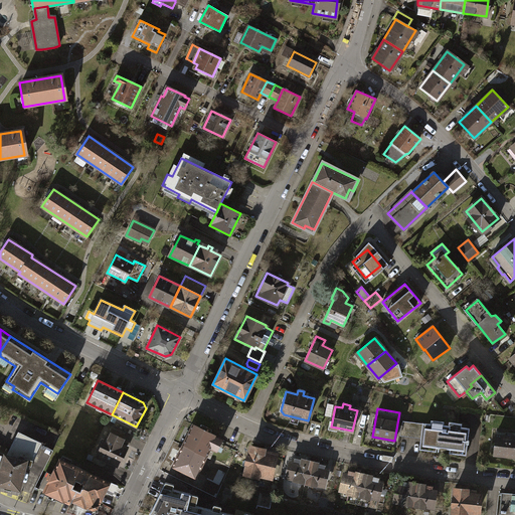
[(400,435),(408,436),(410,421),(402,420),(400,435)]
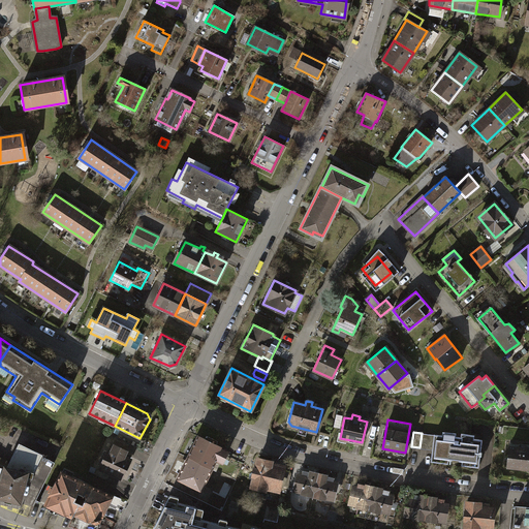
[(443,432),(442,436),(434,435),(433,449),(432,462),(447,464),(448,460),(461,462),(461,466),(478,468),(481,440),(474,439),(474,435),(462,434),(462,438),(456,437),(457,433),(443,432)]
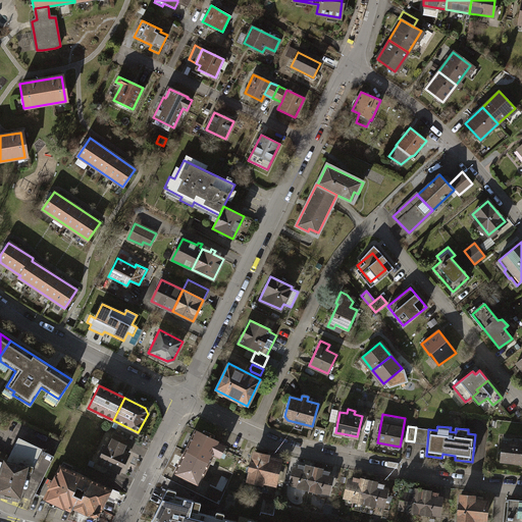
[(428,429),(416,427),(414,441),(427,444),(428,429)]
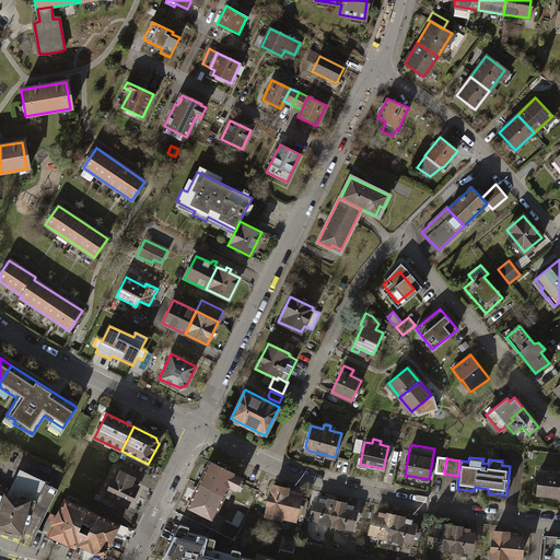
[(209,461),(198,485),(223,497),(229,487),(236,490),(242,478),(234,475),(235,473),(209,461)]
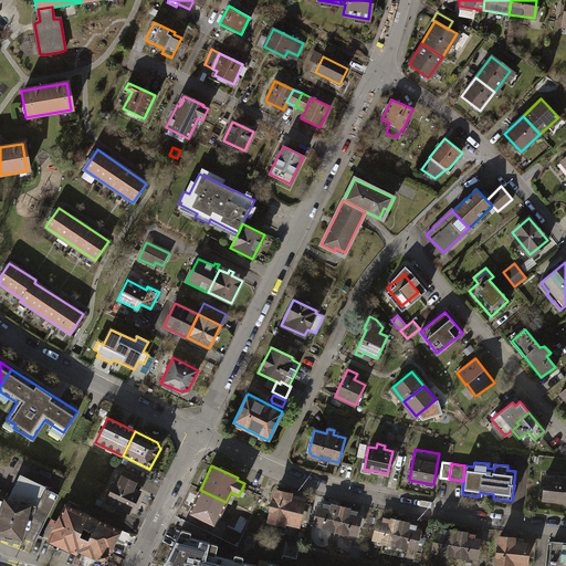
[(544,478),(542,500),(565,502),(565,501),(565,479),(561,479),(561,474),(555,474),(555,479),(544,478)]
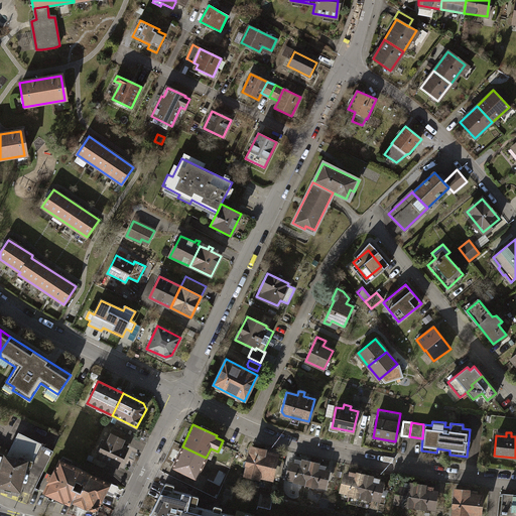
[(4,456),(0,475),(0,486),(30,495),(51,450),(18,434),(8,457),(4,456)]
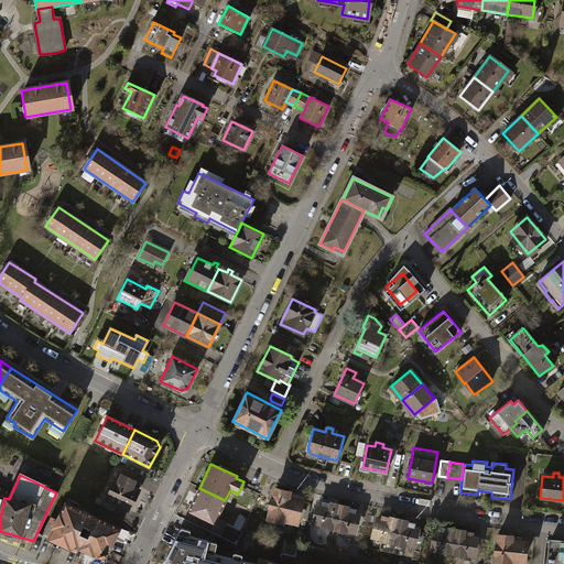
[(117,479),(108,498),(129,509),(138,490),(131,487),(133,481),(122,476),(120,480),(117,479)]
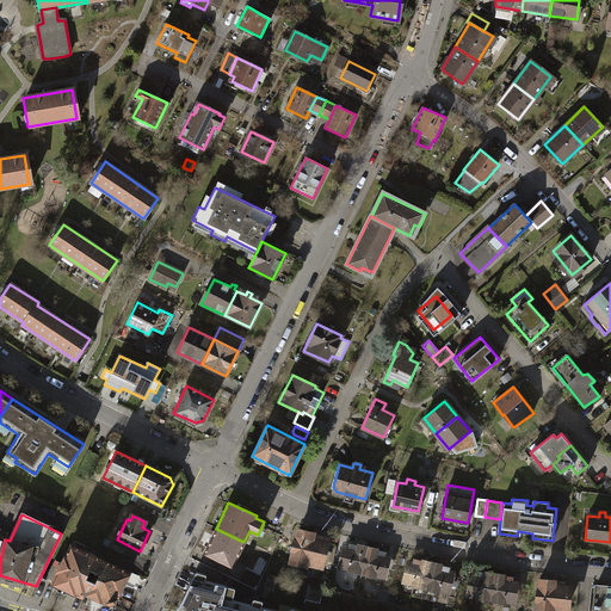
[(233,566),(244,542),(216,529),(205,553),(233,566)]
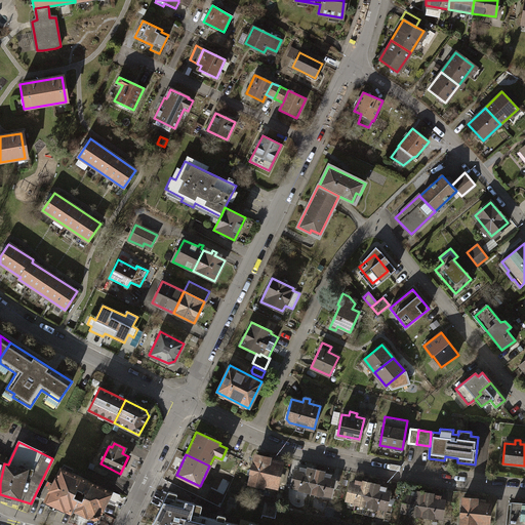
[(269,459),(255,455),(249,481),(263,485),(264,481),(276,484),(280,467),(268,462),(269,459)]
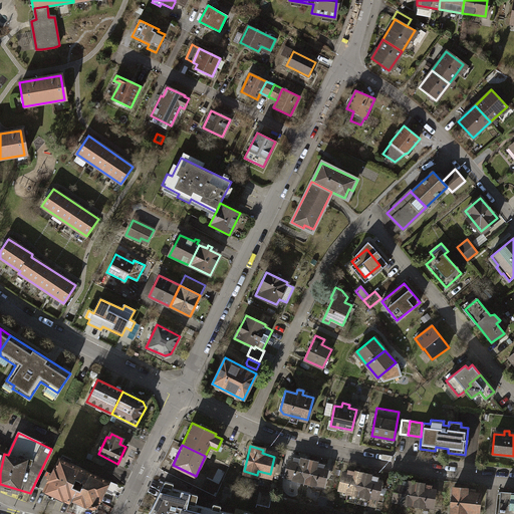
[(70,501),(71,498),(85,470),(59,458),(51,475),(44,488),(43,490),(49,493),(48,495),(60,500),(61,497),(70,501)]
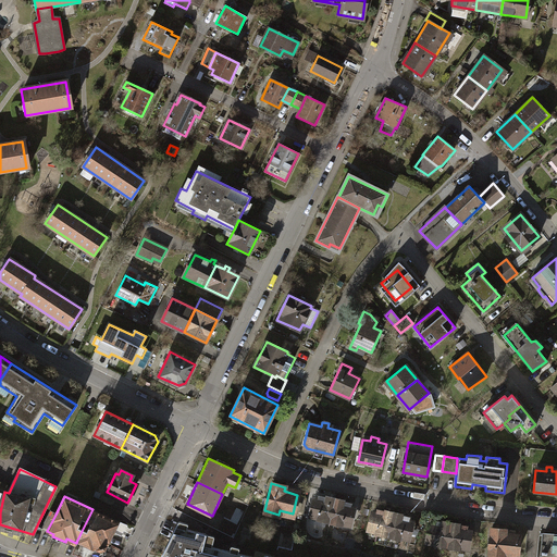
[(310,517),(330,521),(335,498),(326,497),(326,500),(314,497),(310,517)]
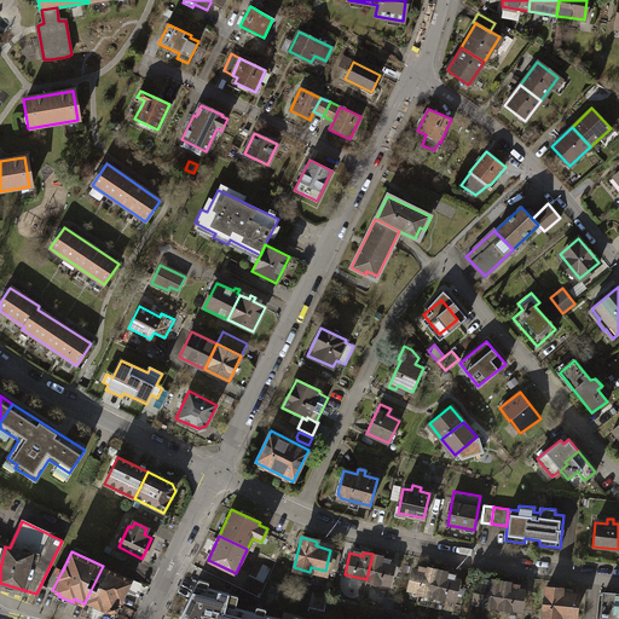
[(381,556),(372,554),(366,579),(388,584),(393,565),(380,561),(381,556)]
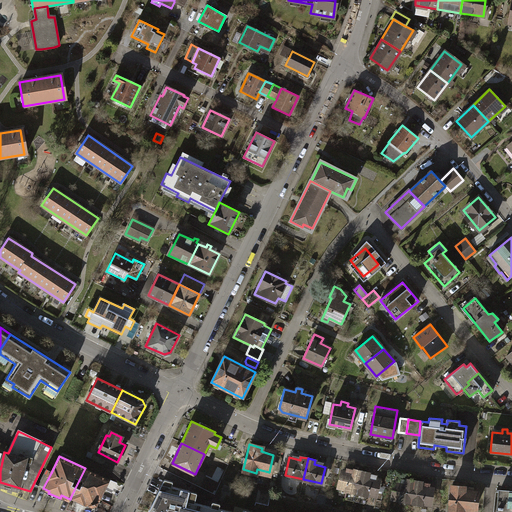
[(108,479),(85,468),(71,496),(85,503),(86,501),(95,506),(108,479)]
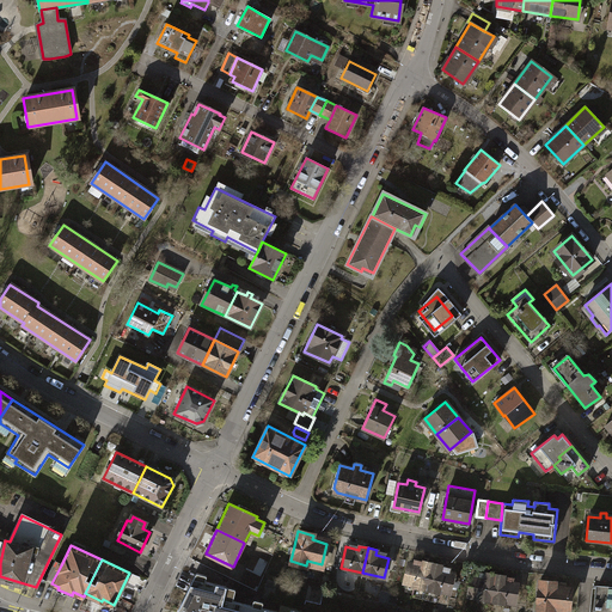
[(47,579),(53,581),(61,565),(54,562),(47,579)]
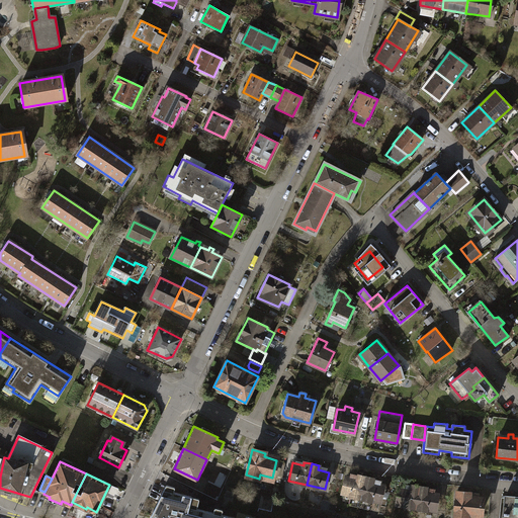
[(348,505),(359,507),(366,477),(359,476),(358,479),(346,477),(343,493),(350,495),(348,505)]
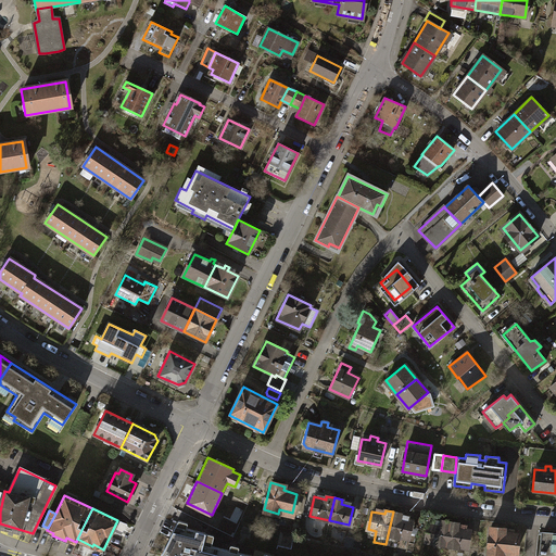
[(401,514),(393,512),(386,544),(396,546),(399,538),(406,539),(411,520),(400,518),(401,514)]
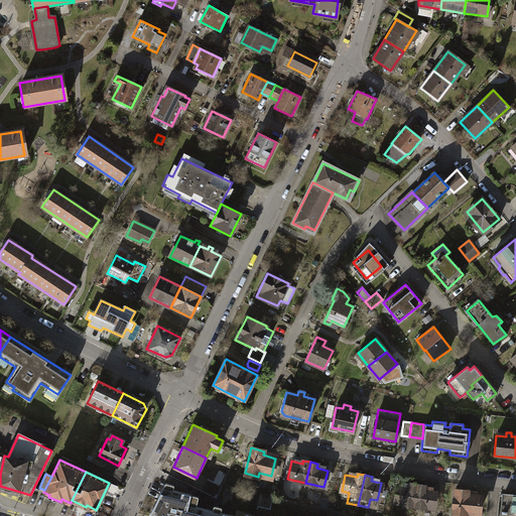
[(396,502),(414,505),(417,485),(410,484),(409,487),(399,486),(396,502)]
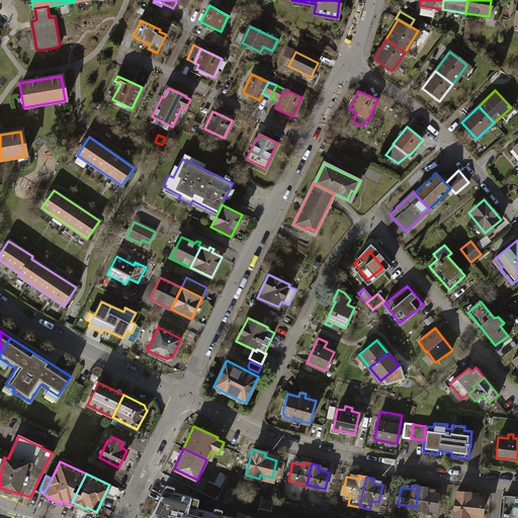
[(152,517),(203,517),(205,512),(197,510),(200,500),(175,494),(176,489),(167,487),(152,517)]
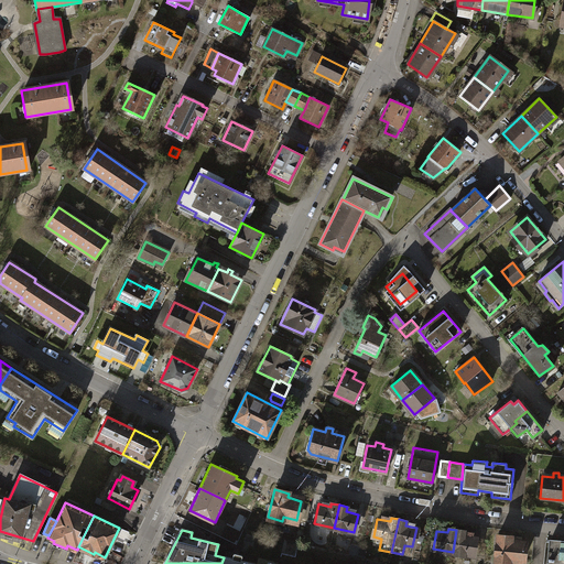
[(464,531),(456,530),(453,552),(473,555),(475,538),(464,535),(464,531)]
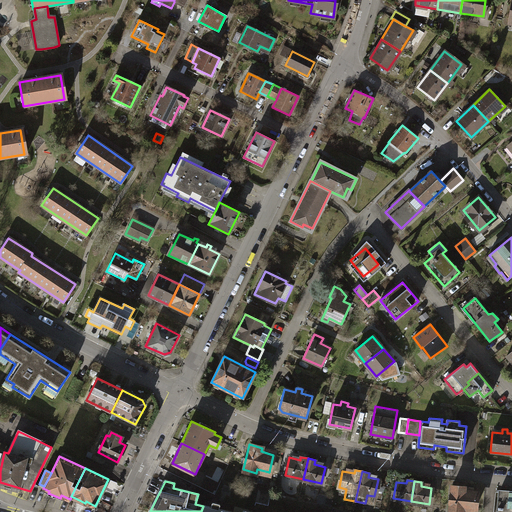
[(465,487),(451,486),(449,511),(453,511),(462,511),(463,509),(475,510),(476,492),(465,491),(465,487)]
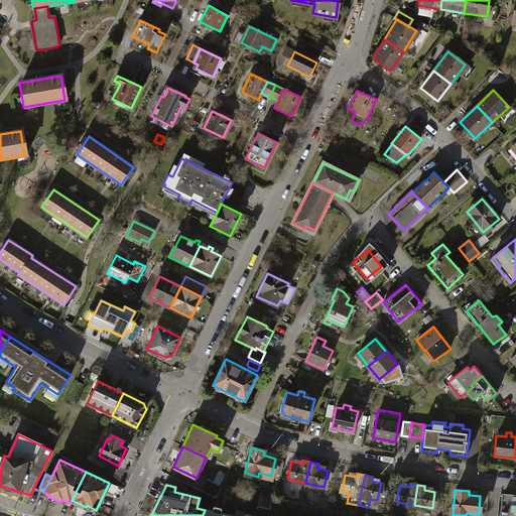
[(515,515),(515,494),(503,494),(501,515),(515,515)]
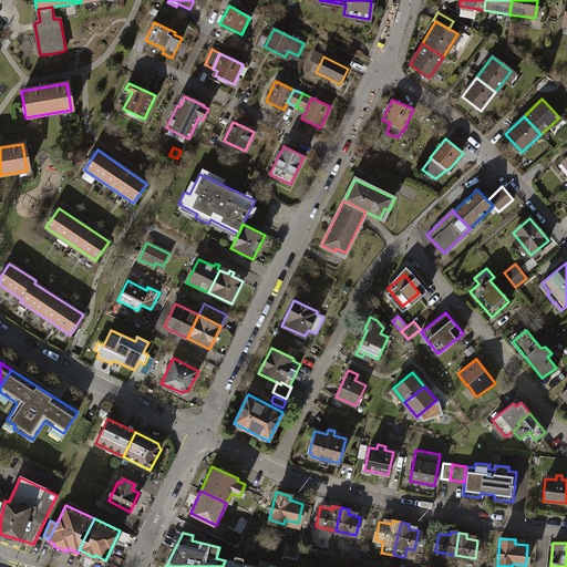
[(361,549),(353,548),(351,556),(360,557),(361,549)]
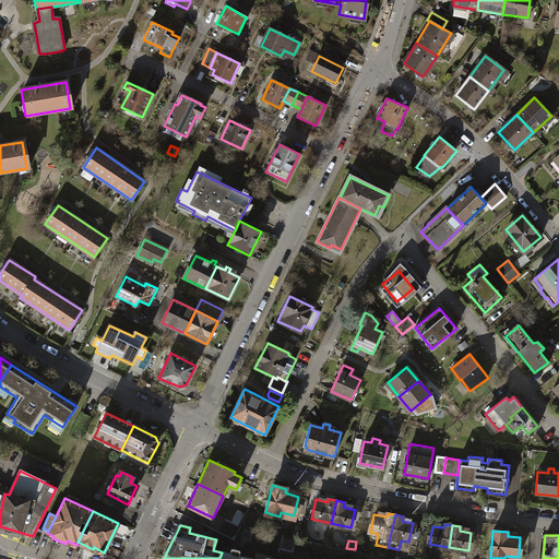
[(232,555),(222,552),(219,558),(270,558),(265,558),(264,558),(252,558),(240,556),(241,551),(233,549),(232,555)]
